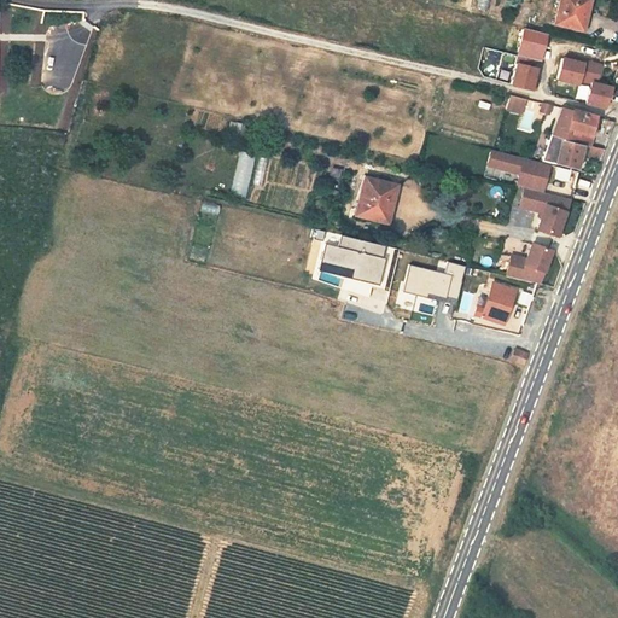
[(581,30),(588,0),(559,0),(554,23),(581,30)]
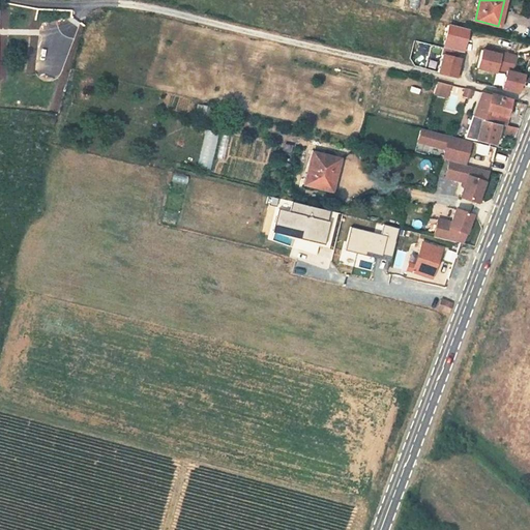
[(467,28),(448,24),(442,47),(443,48),(458,51),(461,52),(467,28)]
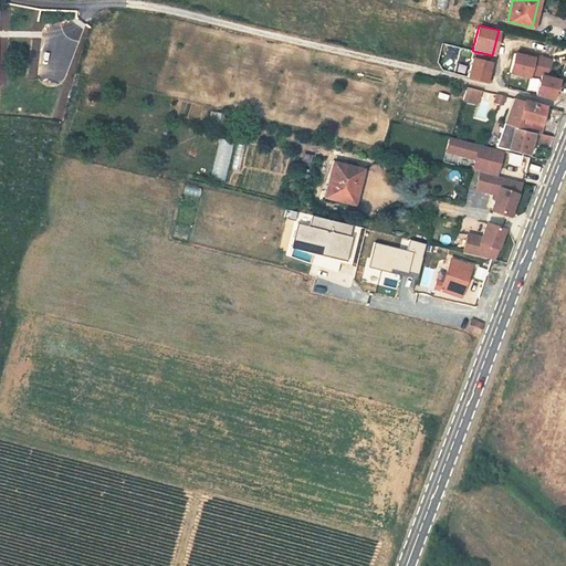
[(489,54),(473,51),(467,77),(489,83),(491,74),(488,73),(491,63),(488,62),(489,54)]
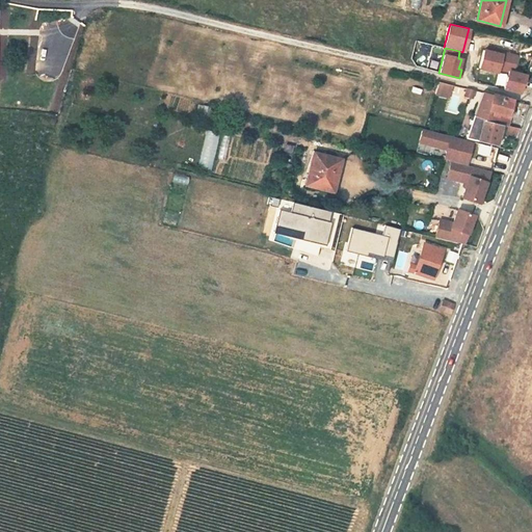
[(483,50),(479,68),(497,73),(498,69),(508,72),(504,88),(520,92),(526,75),(520,74),(512,72),(512,70),(515,57),(501,54),(502,52),(494,50),(494,52),(483,50)]
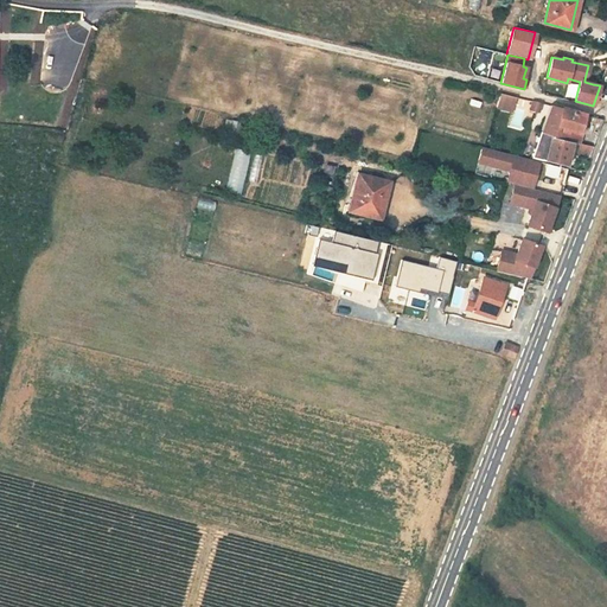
[(516,97),(500,94),(497,108),(512,112),(516,97)]
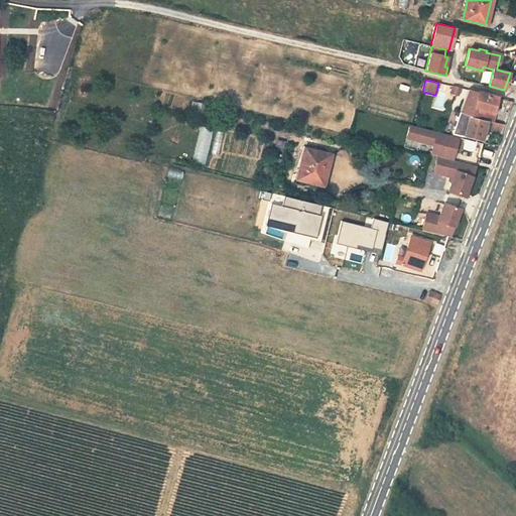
[(458,94),(460,88),(453,86),(450,93),(458,94)]
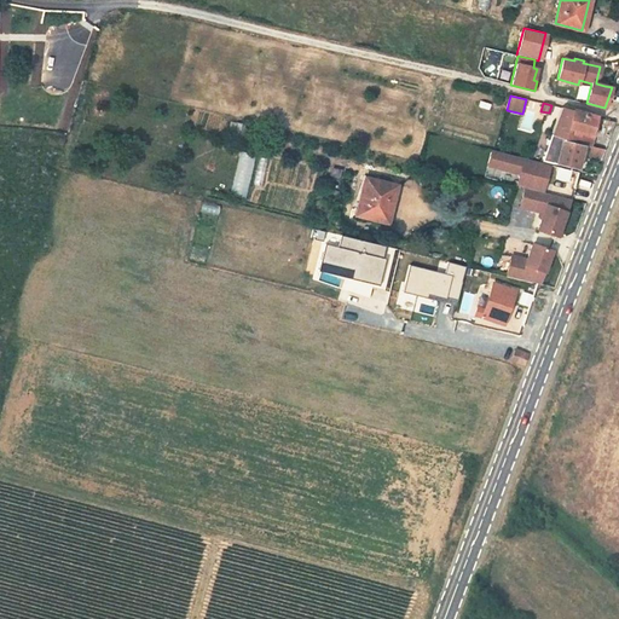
[(596,116),(561,108),(550,134),(563,140),(582,145),(589,148),(596,116)]
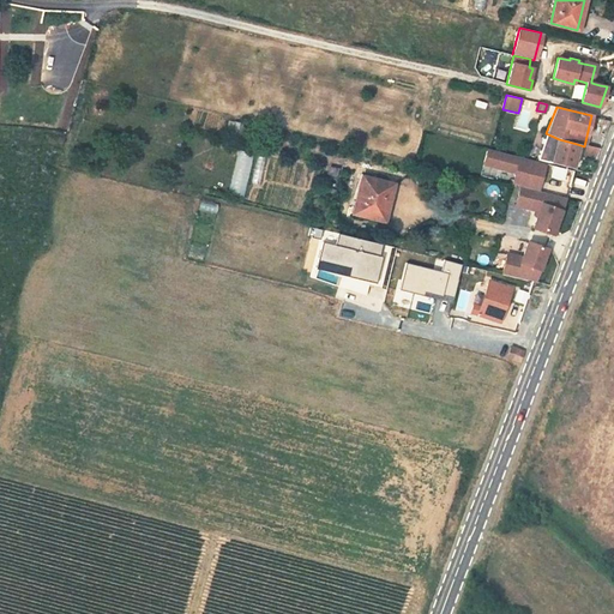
[(535,162),(571,170),(577,144),(559,139),(546,133),(535,162)]
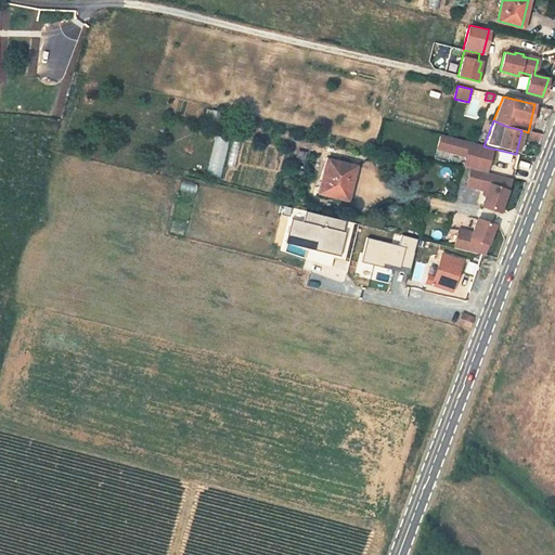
[(539,144),(542,134),(530,132),(528,141),(539,144)]
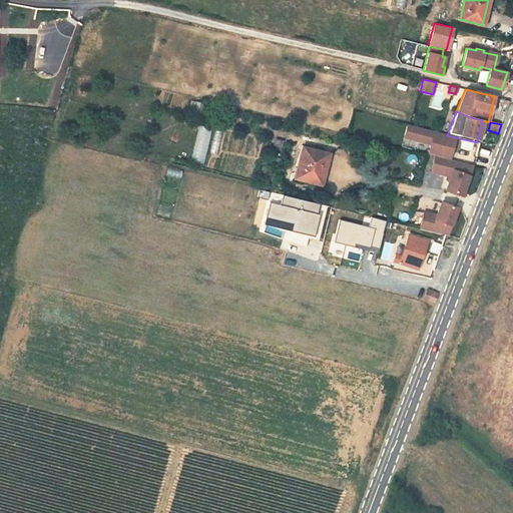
[(191,161),(204,164),(211,128),(198,125),(191,161)]
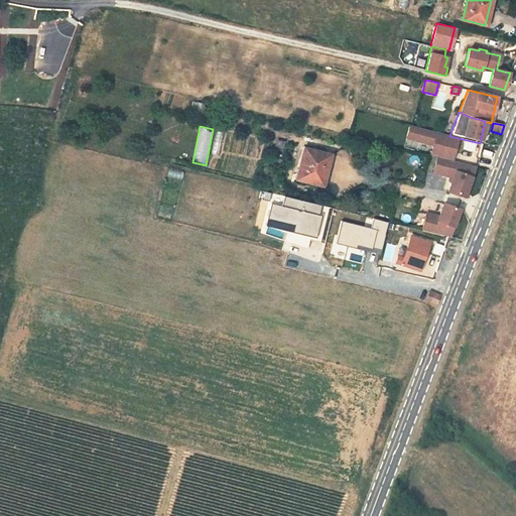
[(435,160),(450,163),(457,141),(407,129),(405,139),(414,142),(414,144),(431,148),(428,158),(435,160)]
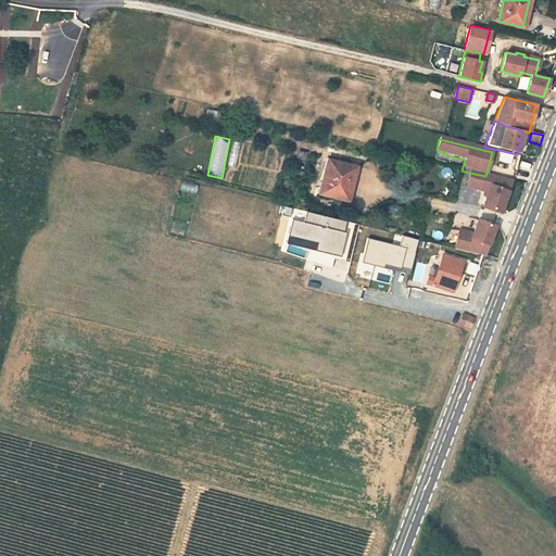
[(350,176),(352,166),(349,165),(350,162),(330,158),(329,161),(328,161),(320,194),(343,200),(344,198),(348,199),(353,177),(350,176)]
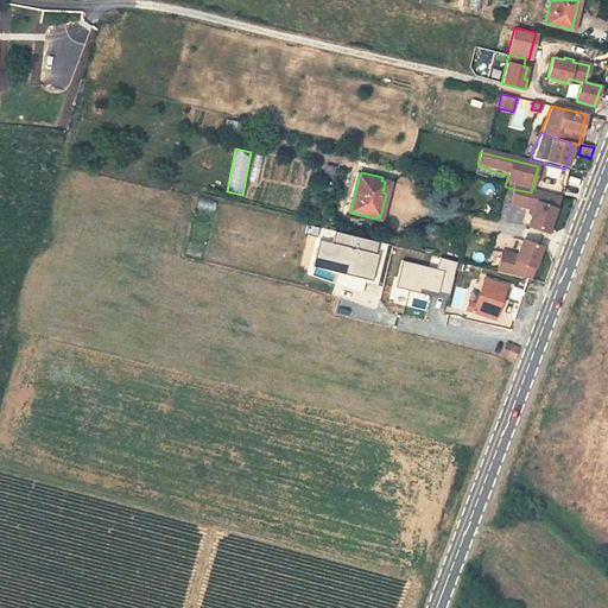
[(525,230),(544,235),(557,200),(531,192),(513,189),(507,207),(520,210),(521,208),(531,210),(525,230)]
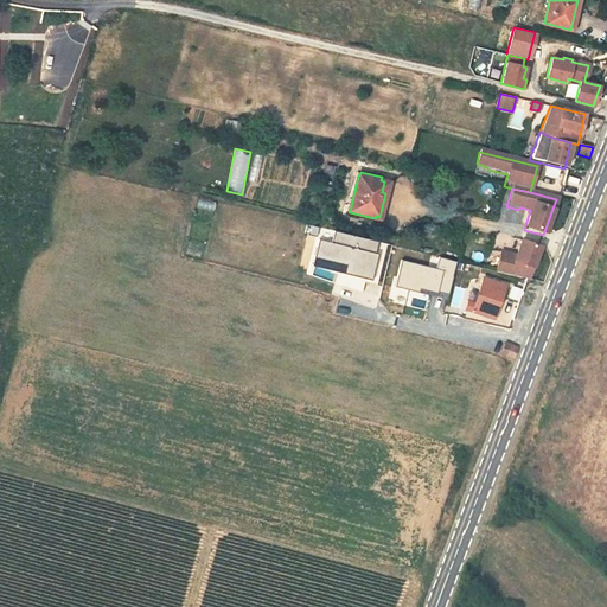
[(383,283),(393,246),(334,231),(331,243),(319,240),(312,267),(383,283)]
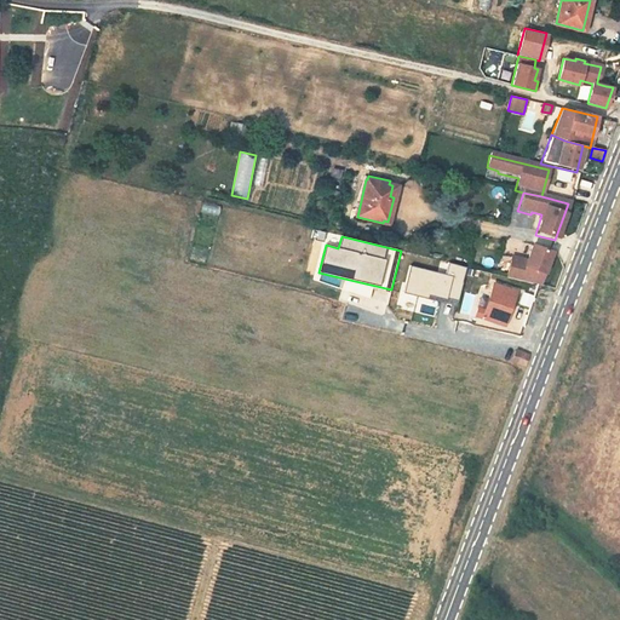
[(506,277),(539,285),(551,252),(532,245),(526,260),(511,257),(506,277)]
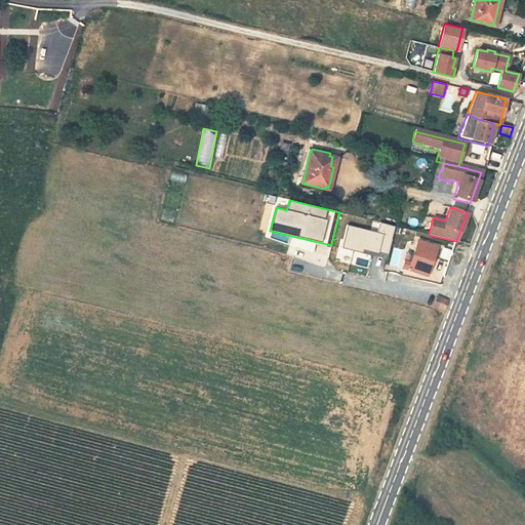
[(378,223),(376,233),(381,234),(377,253),(387,255),(391,239),(390,239),(394,227),(378,223)]
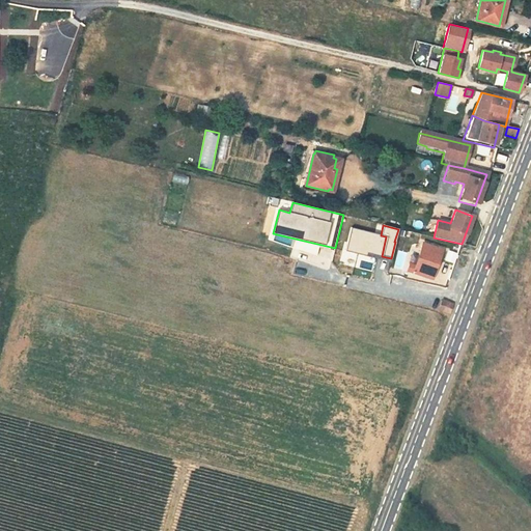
[(382,256),(386,236),(381,235),(350,227),(343,251),(365,256),(365,253),(381,257),(382,256)]
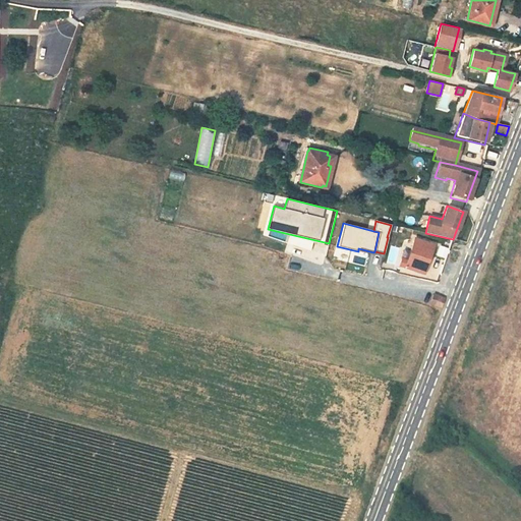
[(417,266),(425,269),(433,245),(415,239),(408,262),(402,259),(400,266),(415,272),(417,266)]
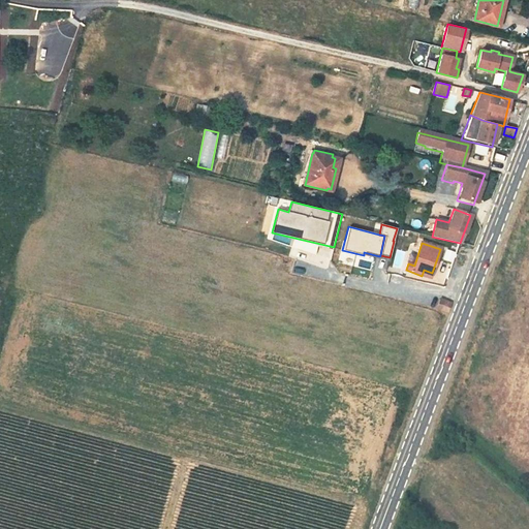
[(430,278),(432,273),(424,270),(422,276),(430,278)]
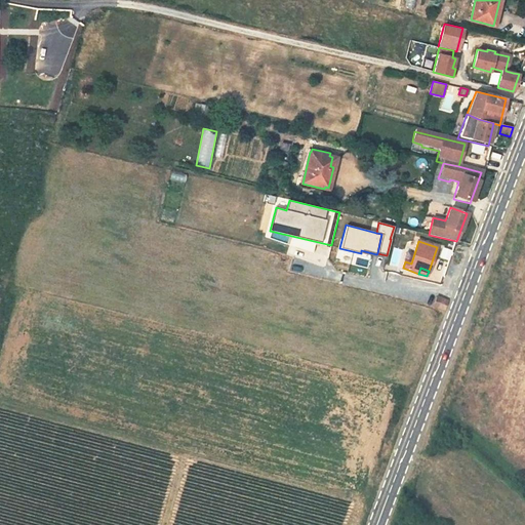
[(444,310),(448,301),(437,297),(434,306),(444,310)]
